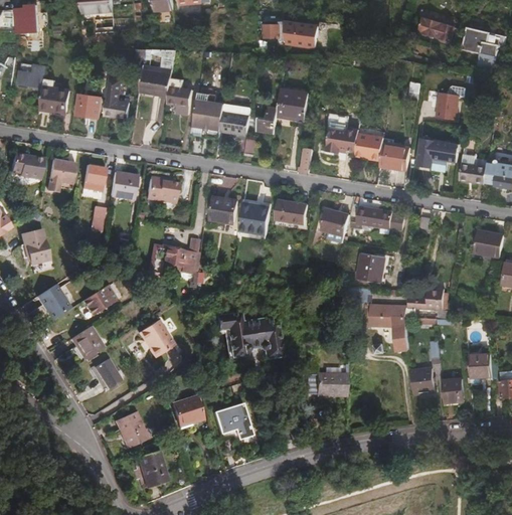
[(108,0),(77,0),(78,14),(110,12),(108,0)]
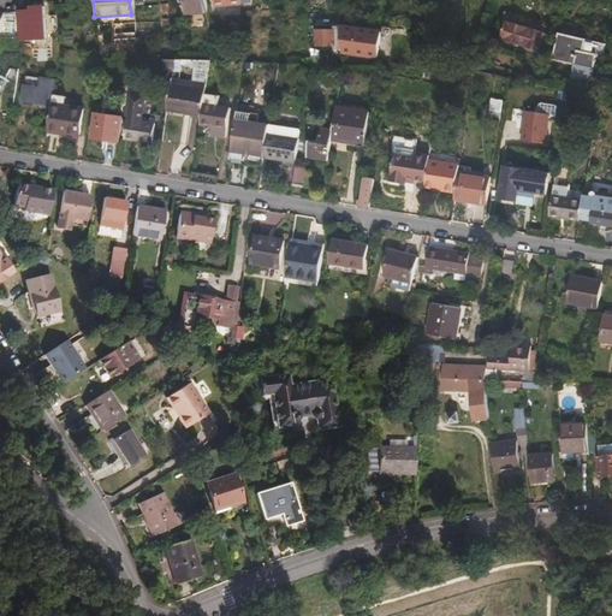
[(179,0),(180,18),(205,16),(202,0),(179,0)]
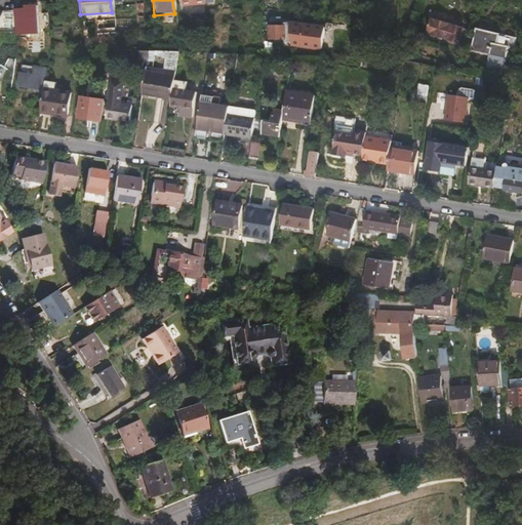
[(26,29),(15,30),(15,35),(38,33),(37,6),(25,6),(24,10),(33,9),(33,17),(26,18),(26,29)]
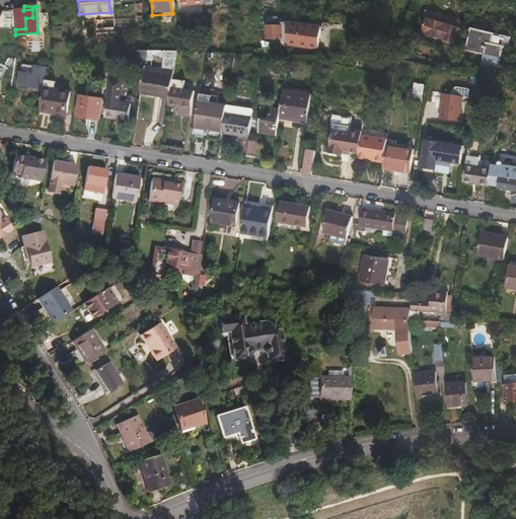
[(14,13),(15,27),(15,29),(25,28),(25,18),(32,17),(32,9),(23,10),(22,10),(22,13),(14,13)]
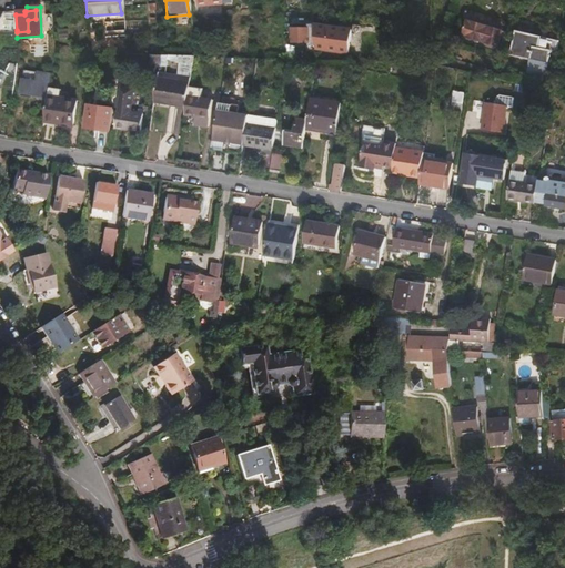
[(504,46),(508,31),(466,19),(462,33),(504,46)]
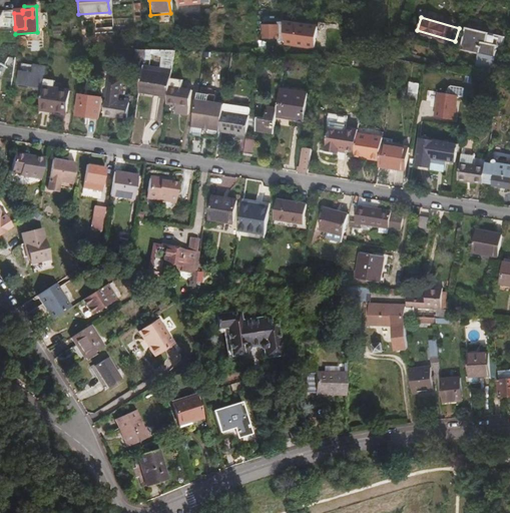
[(316,24),(282,20),(282,22),(283,39),(283,42),(314,45),(316,24)]
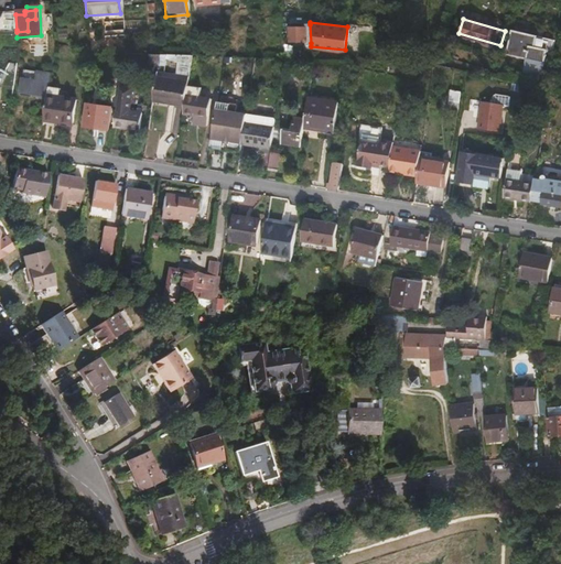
[(311,43),(310,24),(287,24),(287,44),(311,43)]
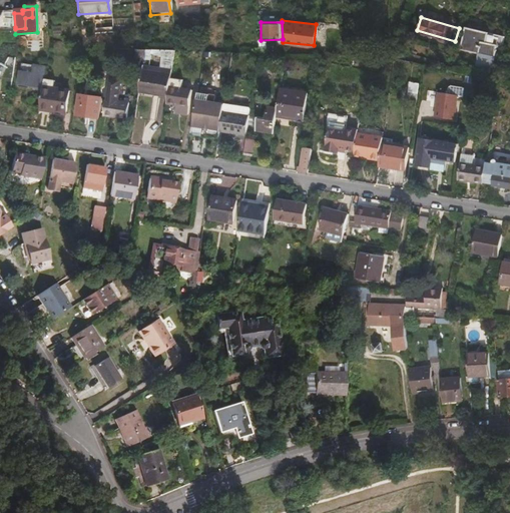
[(501,47),(503,38),(465,29),(459,51),(478,55),(475,69),(491,72),(497,46),(501,47)]
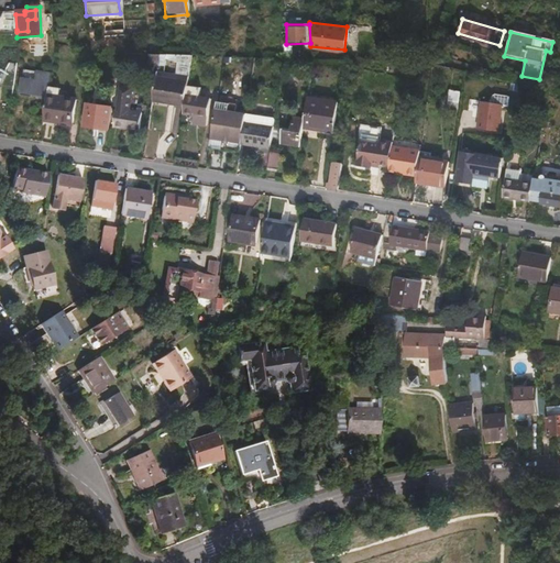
[(491,48),(500,45),(458,33),(457,40),(491,48)]
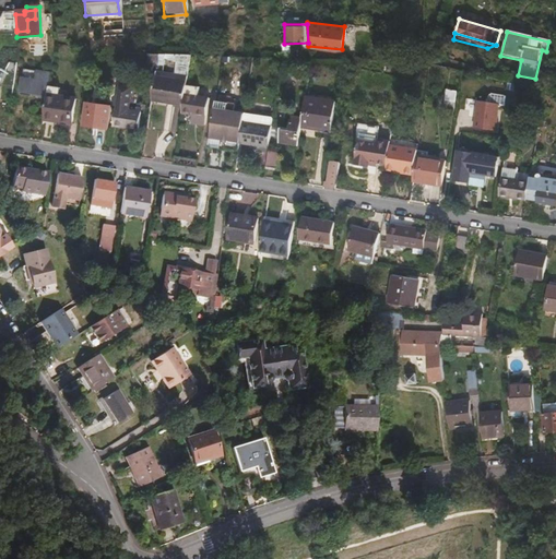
[(185,50),(186,36),(166,35),(166,42),(177,43),(177,47),(180,47),(180,50),(185,50)]
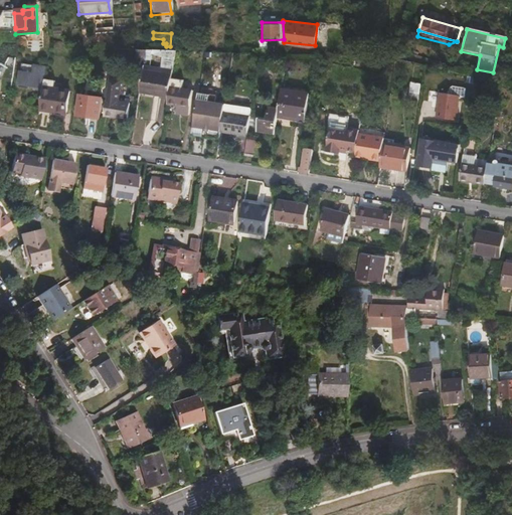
[(143,58),(144,50),(132,49),(132,58),(143,58)]
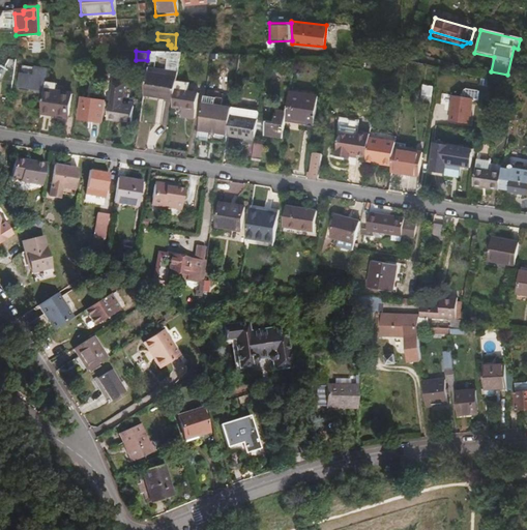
[(174,84),(179,53),(148,52),(147,60),(146,62),(151,63),(152,57),(165,59),(163,69),(162,75),(145,72),(142,95),(171,100),(174,84)]
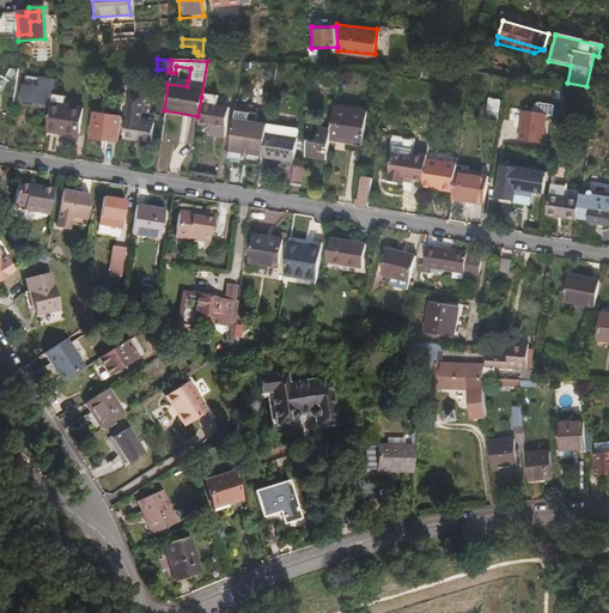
[(53,91),(55,82),(24,77),(23,86),(53,91)]
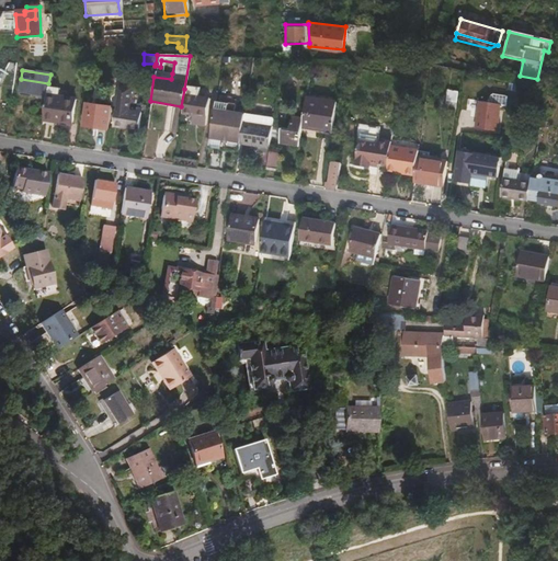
[(132,75),(120,72),(117,83),(129,87),(132,75)]
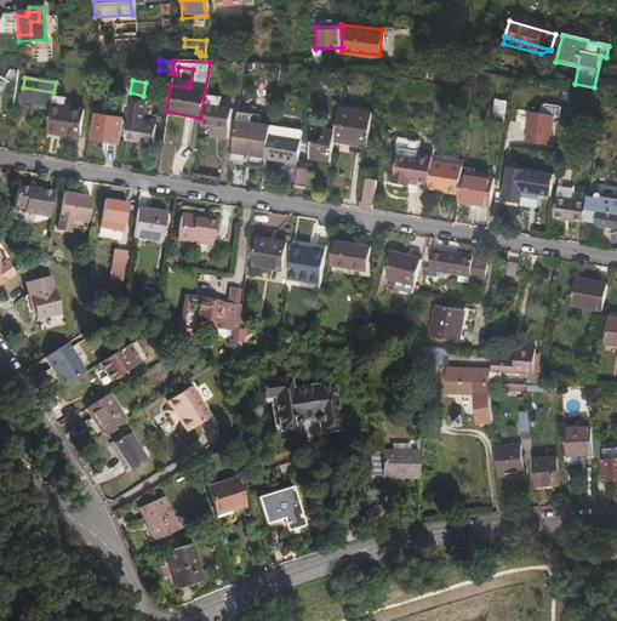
[(52,104),(53,92),(23,87),(21,86),(20,102),(51,108),(52,104)]
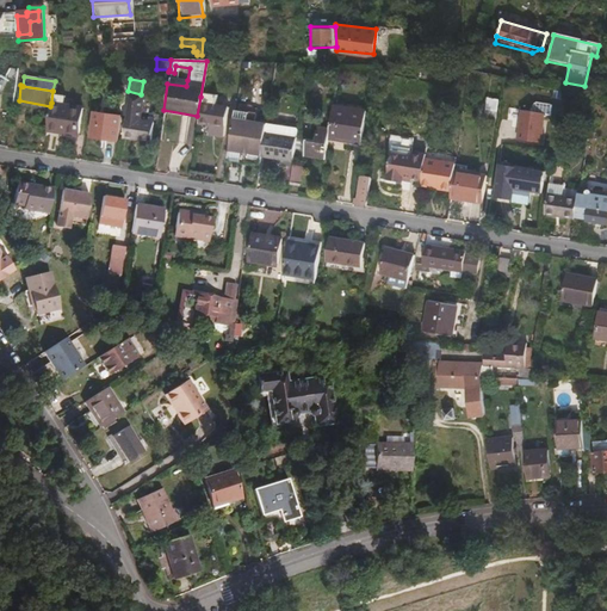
[(401,93),(406,94),(406,88),(391,86),(390,99),(400,100),(401,93)]
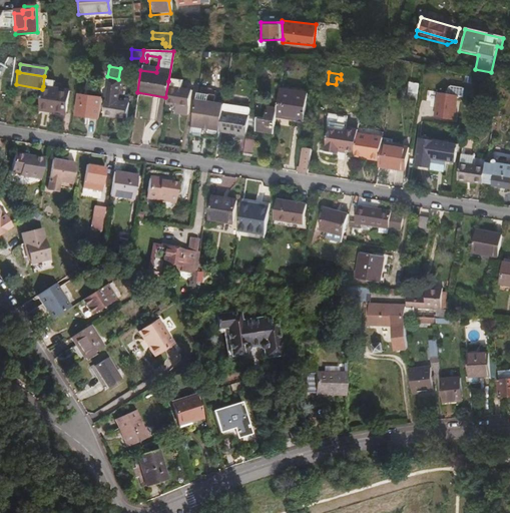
[(118,79),(107,76),(102,114),(125,118),(127,102),(115,99),(118,79)]
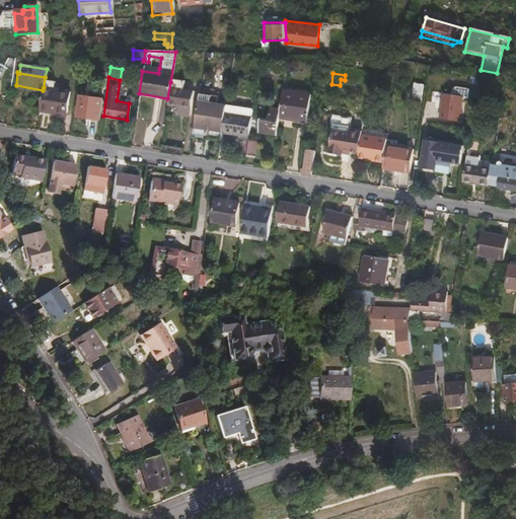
[(181,84),(170,82),(167,98),(167,104),(175,106),(174,115),(188,117),(191,92),(180,90),(181,84)]
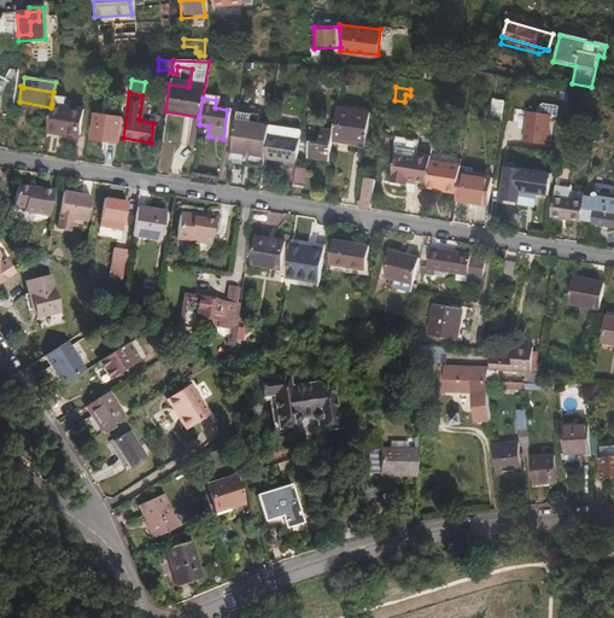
[(492,98),(490,115),(501,116),(503,100),(492,98)]
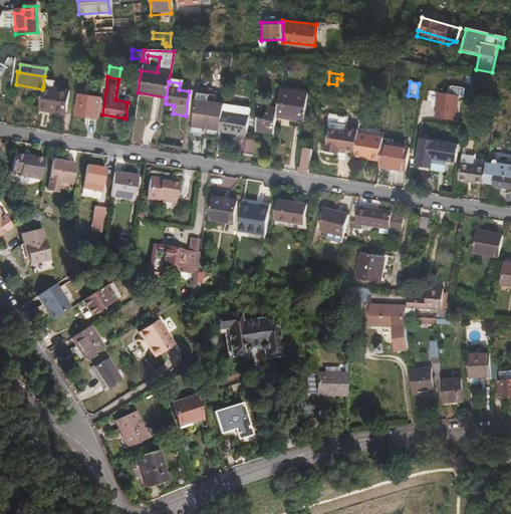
[(42,92),(39,109),(63,114),(66,90),(43,86),(42,89),(42,92)]
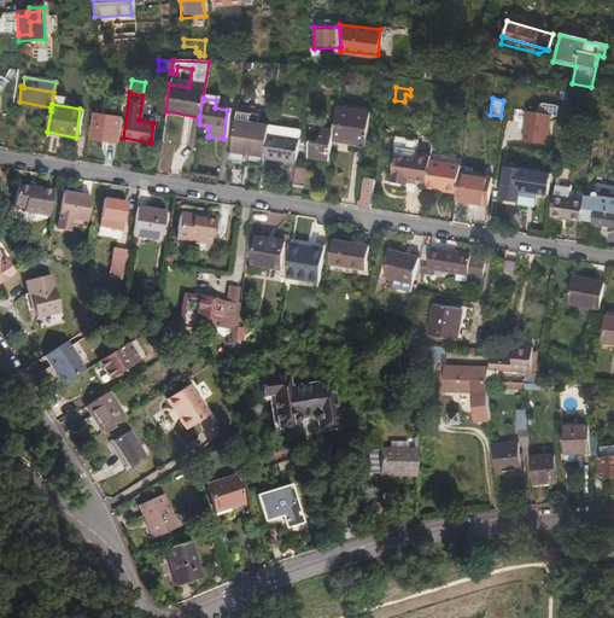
[(329,143),(363,147),(368,114),(334,109),(331,133),(329,143)]
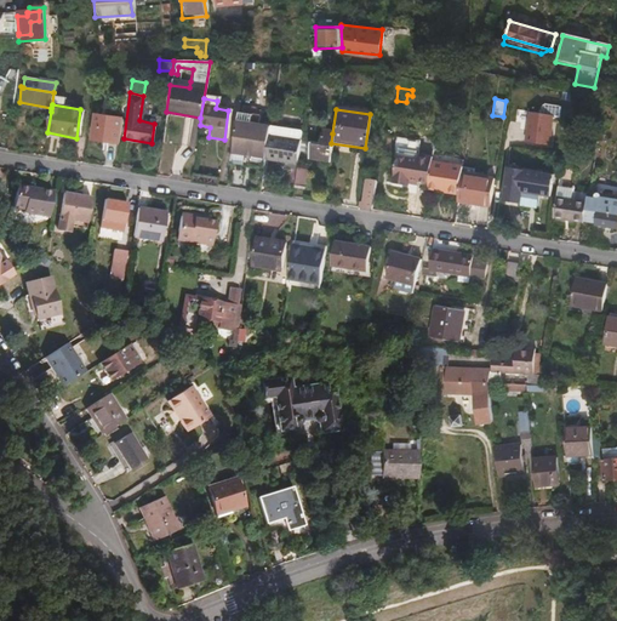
[(268,126),(268,125),(249,121),(250,113),(236,110),(230,151),(263,158),(267,135),(268,126)]
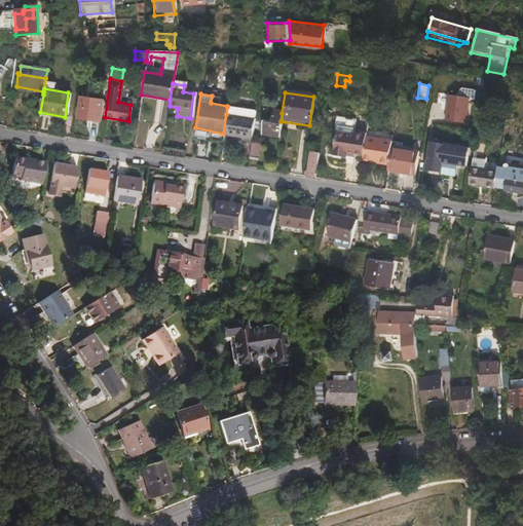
[(99,121),(103,100),(81,96),(78,117),(99,121)]
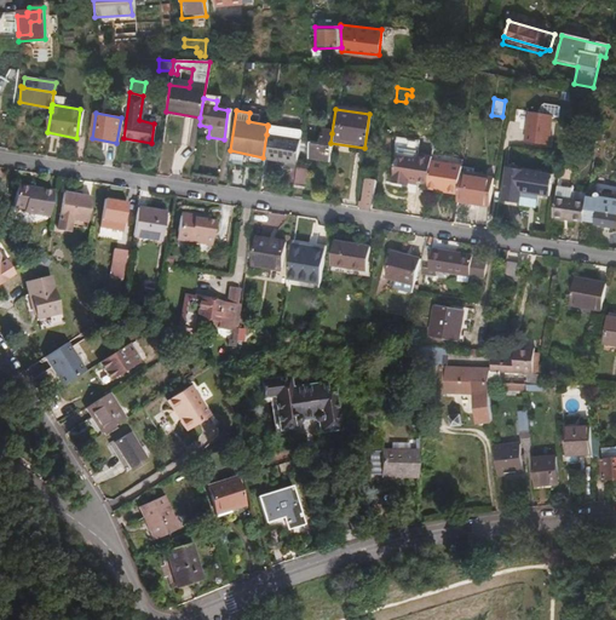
[(546,148),(550,118),(527,114),(522,143),(546,148)]
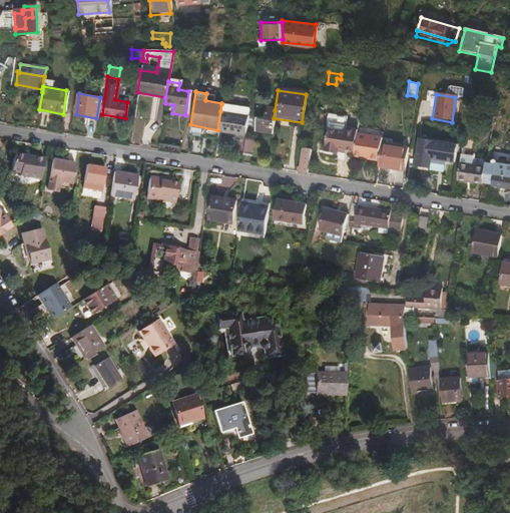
[(247,115),(248,109),(221,104),(220,111),(247,115)]
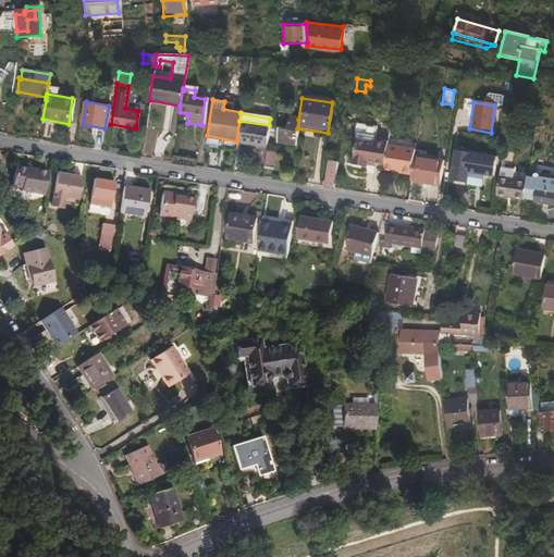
[(295,144),(297,128),(298,120),(290,118),(287,131),(278,130),(275,140),(295,144)]
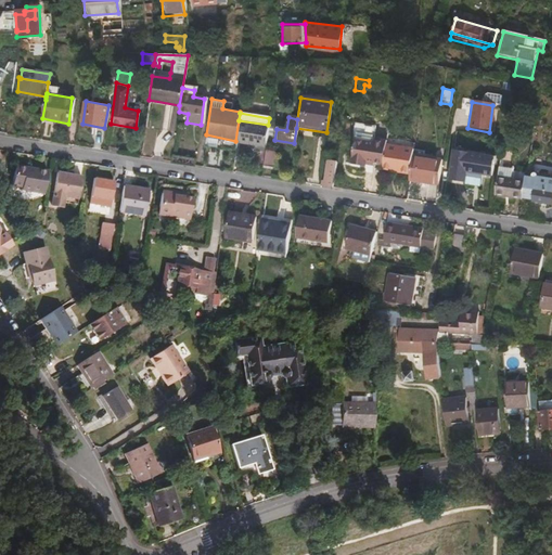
[(265,146),(268,125),(239,120),(235,141),(265,146)]
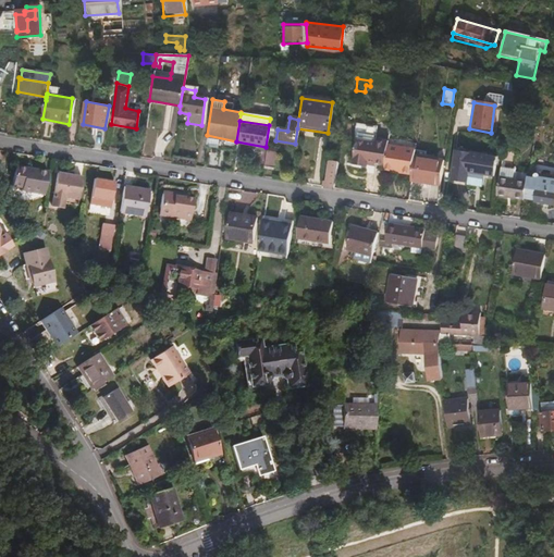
[(355,131),(372,134),(373,125),(357,122),(355,131)]
